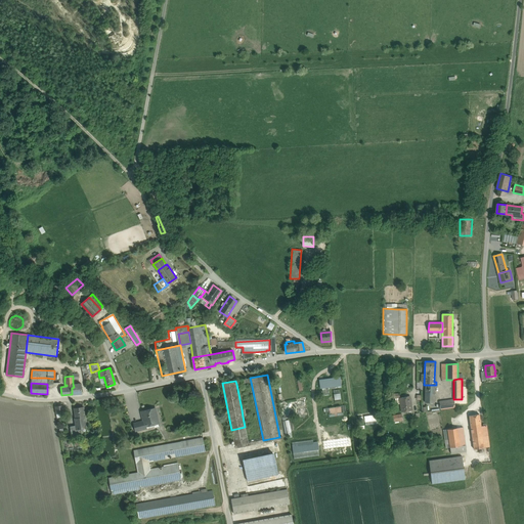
[(81,384),(73,384),(74,387),(72,388),(72,394),(82,394),(81,384)]
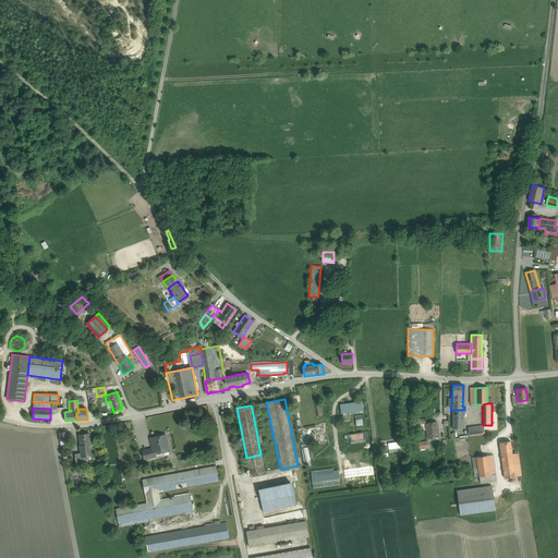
[(462,410),(453,410),(452,428),(462,429),(463,410),(462,410)]
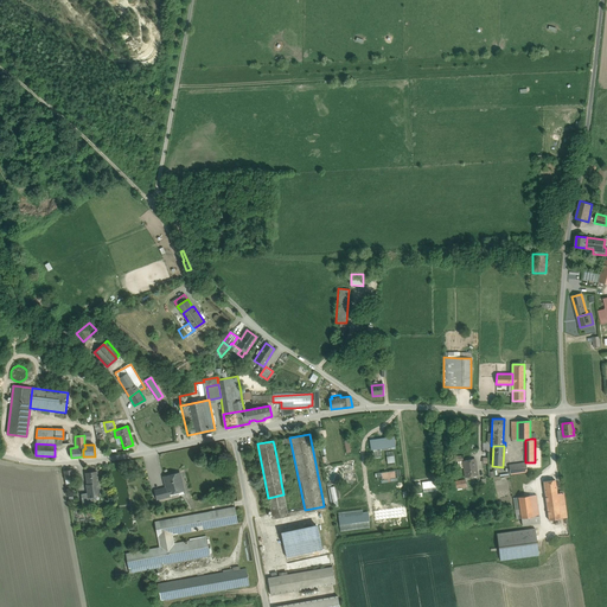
[(474,459),(462,461),(465,477),(478,475),(474,459)]
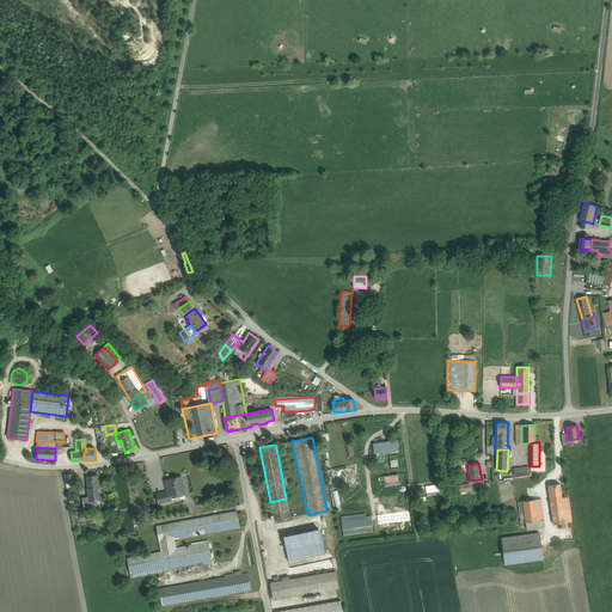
[(531,466),(513,469),(515,478),(531,476),(531,466)]
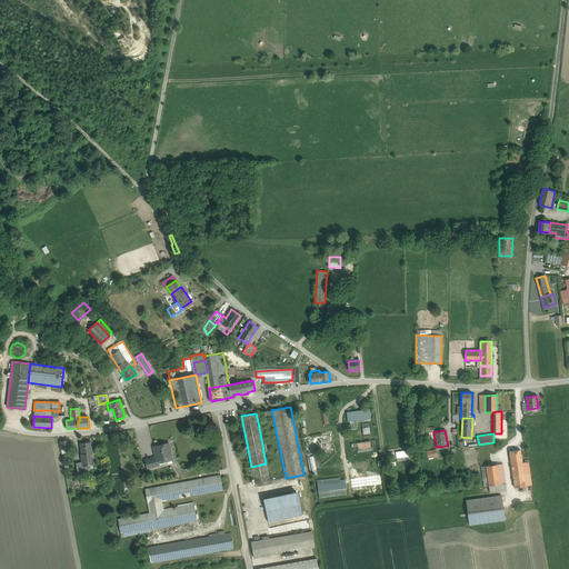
[(69,440),(60,441),(61,449),(70,448),(69,440)]
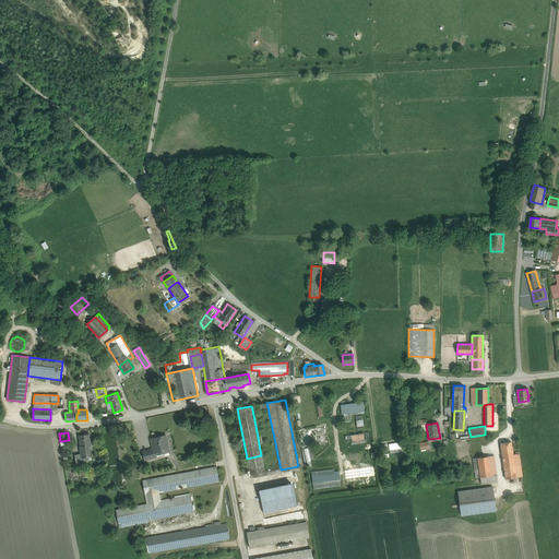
[(88,433),(79,436),(81,447),(90,444),(91,444),(88,433)]
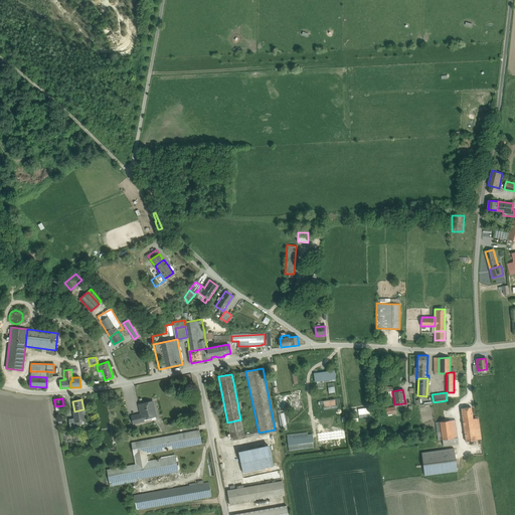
[(148,402),(139,404),(141,413),(138,414),(140,422),(143,421),(143,418),(151,417),(151,415),(155,413),(152,401),(148,403),(148,402)]
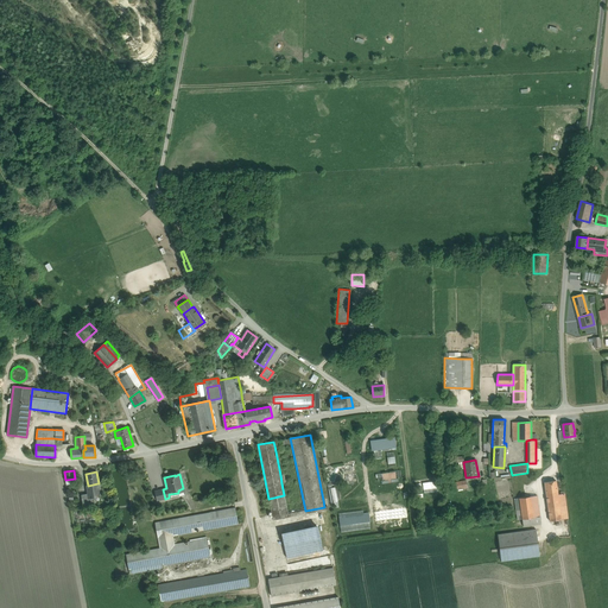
[(556,481),(544,482),(545,493),(557,492),(556,481)]
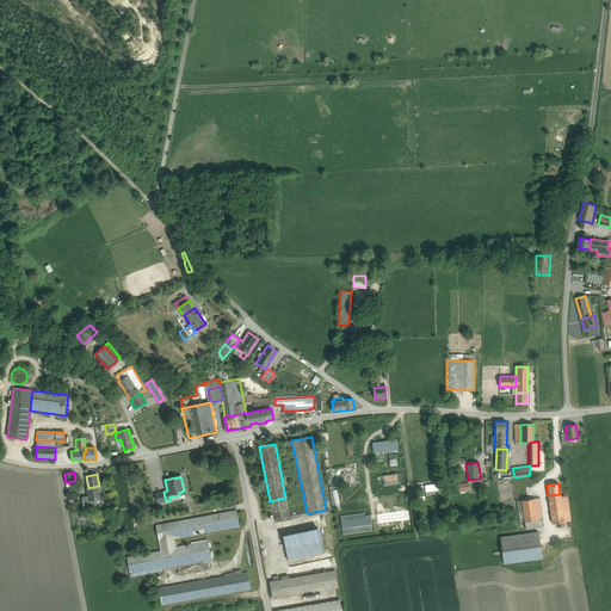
[(98,486),(88,488),(87,488),(88,497),(93,495),(93,500),(96,500),(96,495),(99,495),(98,486)]
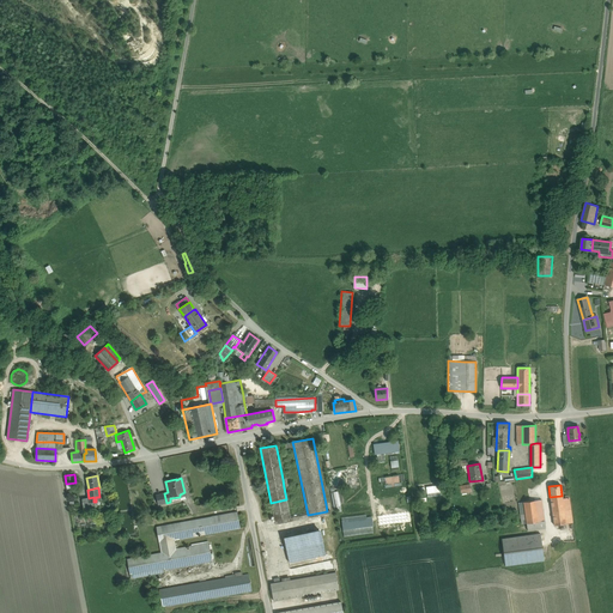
[(164,493),(157,496),(158,504),(167,503),(164,493)]
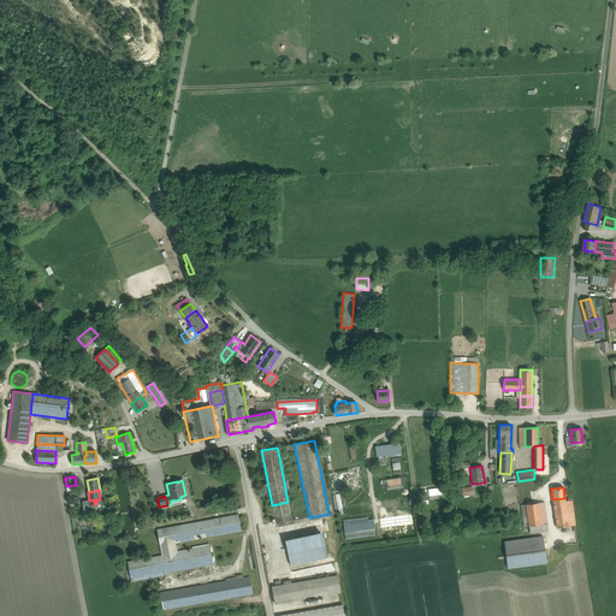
[(564,498),(552,499),(557,528),(575,526),(572,501),(566,501),(564,498)]
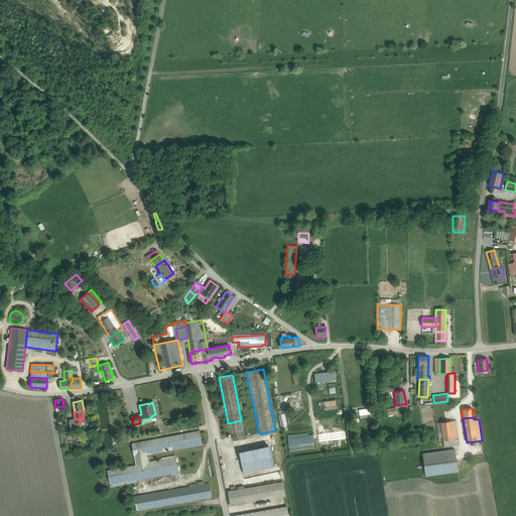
[(75,419),(69,420),(71,430),(80,428),(79,422),(79,418),(75,419)]
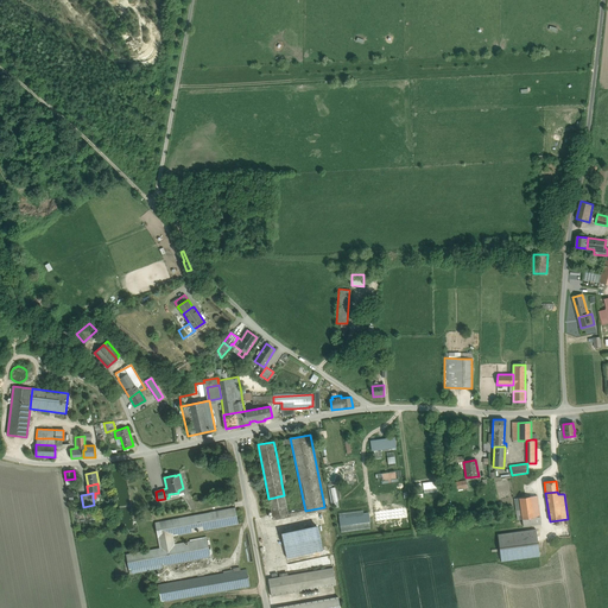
[(289,514),(284,495),(268,499),(273,520),(289,518),(289,514)]
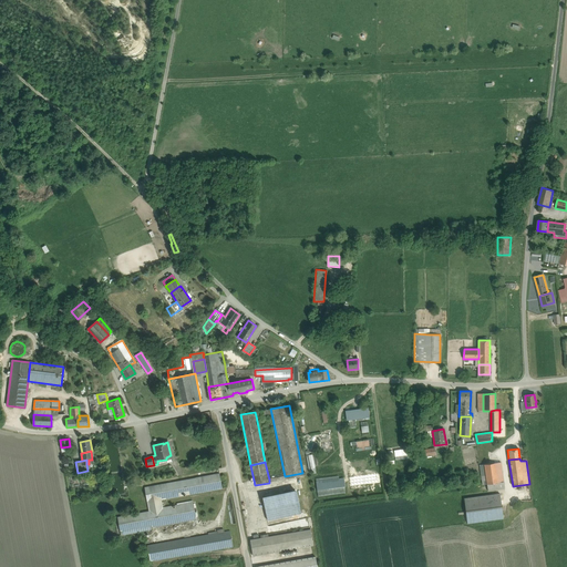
[(495,463),(484,465),(487,484),(497,483),(495,463)]
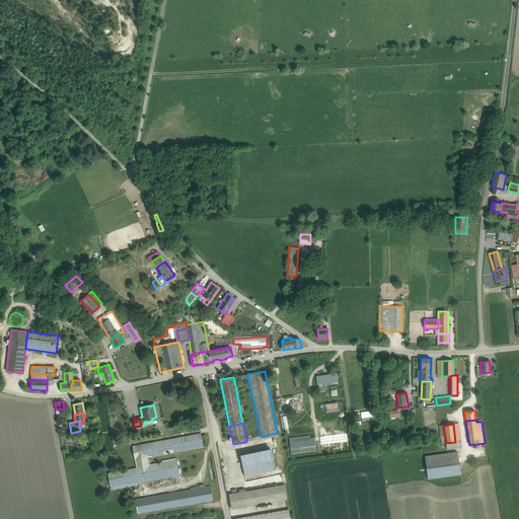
[(201,434),(136,446),(138,454),(139,457),(147,456),(147,457),(203,447),(201,434)]
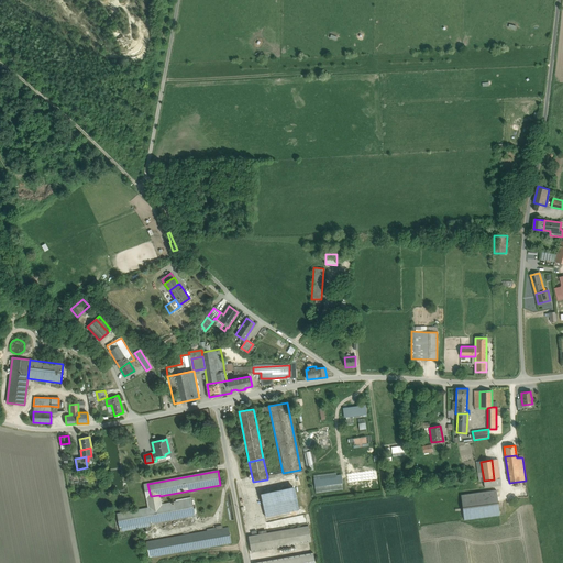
[(337,472),(313,475),(316,493),(344,488),(342,474),(338,475),(337,472)]
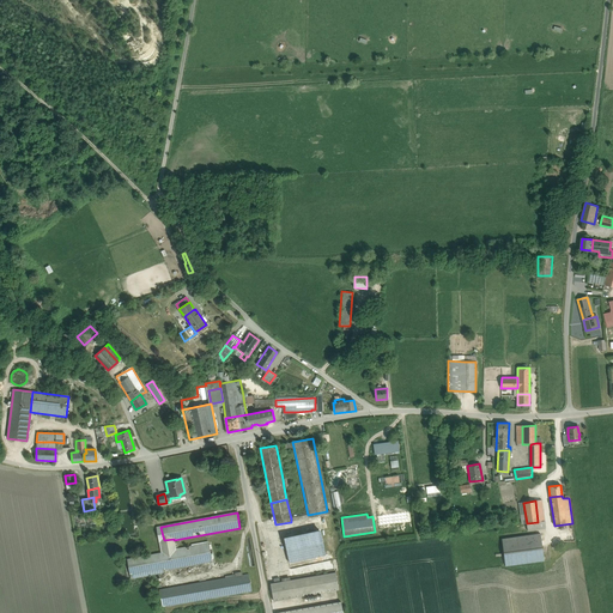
[(538,522),(527,523),(527,530),(545,528),(544,521),(538,522)]
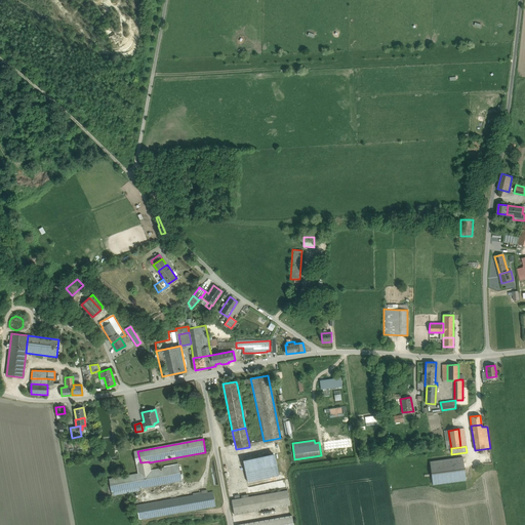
[(275,455),(243,461),(247,482),(279,475),(275,455)]
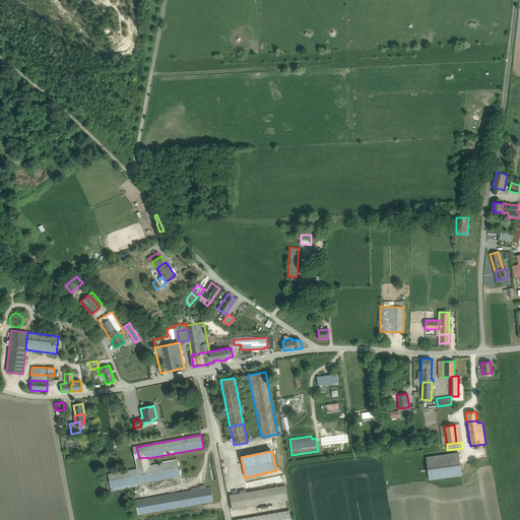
[(458,453),(426,457),(429,480),(462,475),(458,453)]
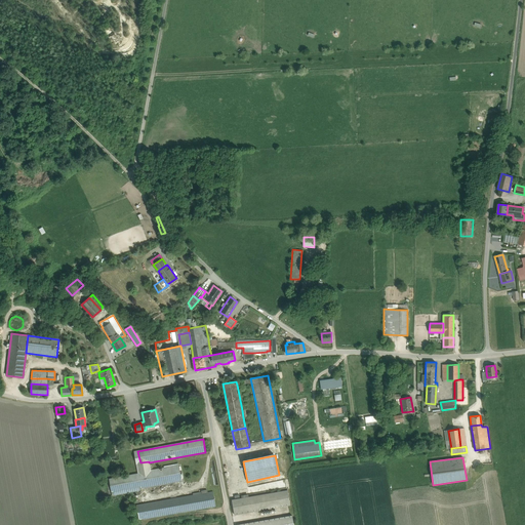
[(149,461),(140,462),(139,459),(135,459),(138,474),(151,472),(151,470),(149,462),(149,461)]
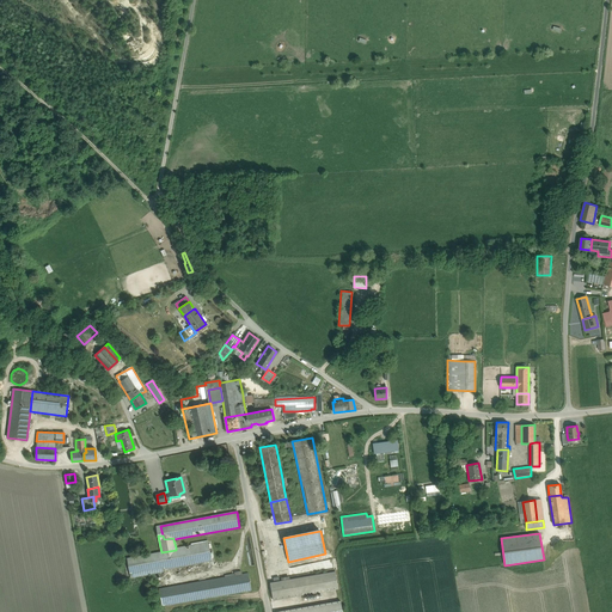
[(208,542),(176,548),(176,550),(161,552),(127,558),(129,573),(164,567),(164,568),(212,560),(208,542)]
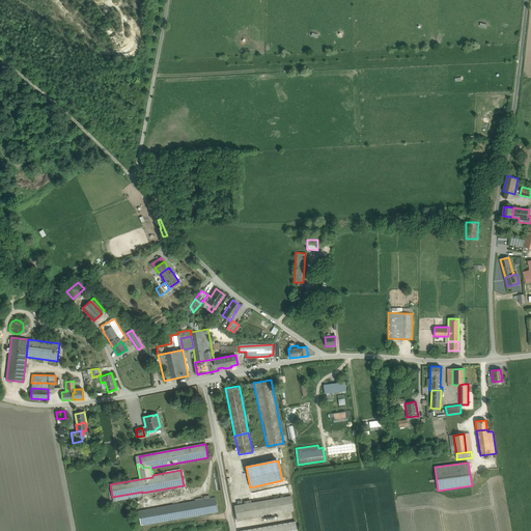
[(142,495),(142,493),(142,492),(112,497),(113,500),(142,495)]
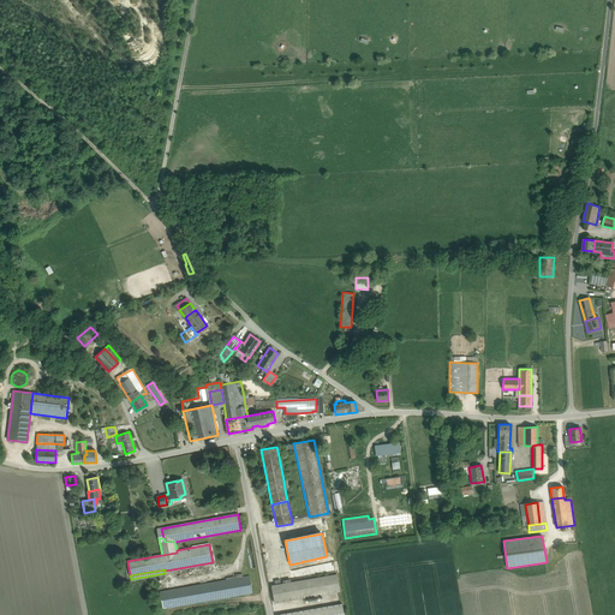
[(237,578),(160,591),(162,609),(252,593),(249,575),(243,577),(242,574),(236,575),(237,578)]
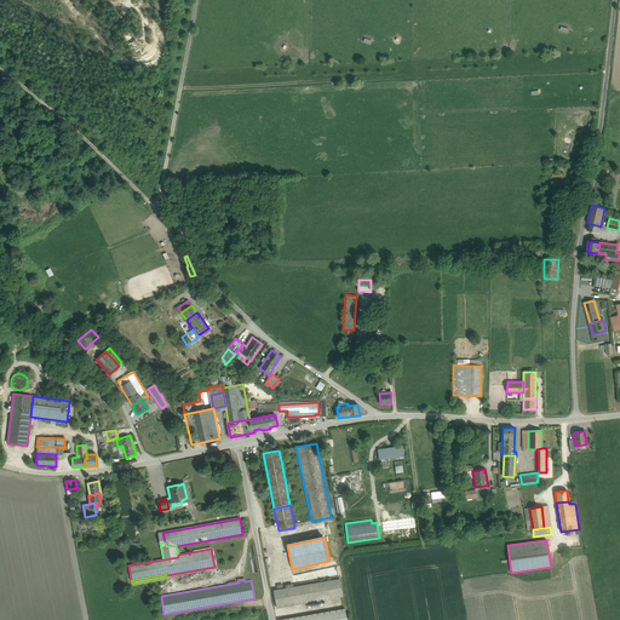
[(339,579),(274,591),(276,608),(308,602),(326,600),(343,597),(339,579)]
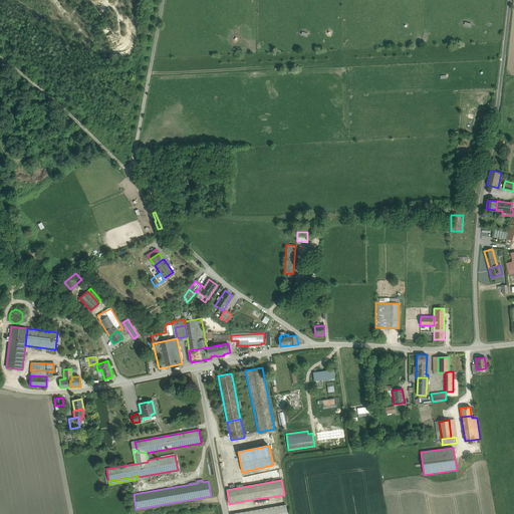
[(287,513),(286,505),(233,513),(287,513)]
